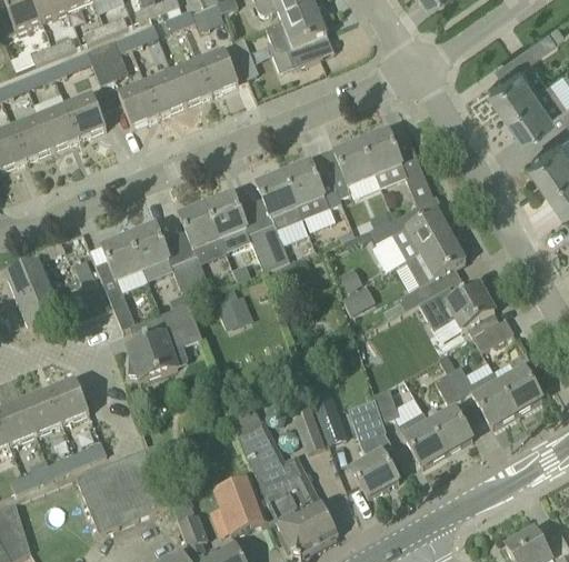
[(41,22),(32,0),(2,0),(5,7),(0,8),(0,31),(2,38),(41,22)]
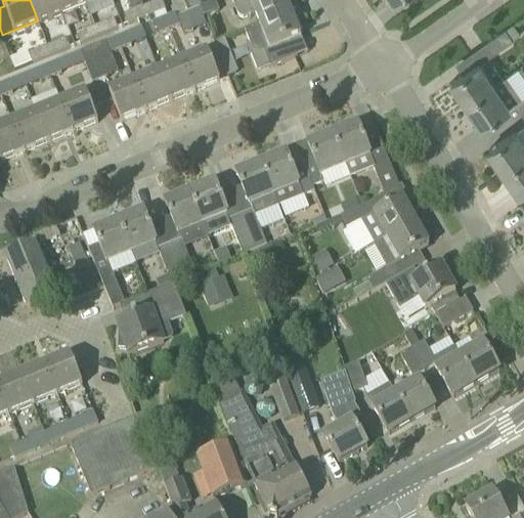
[(30,0),(38,20),(62,10),(58,0),(30,0)]
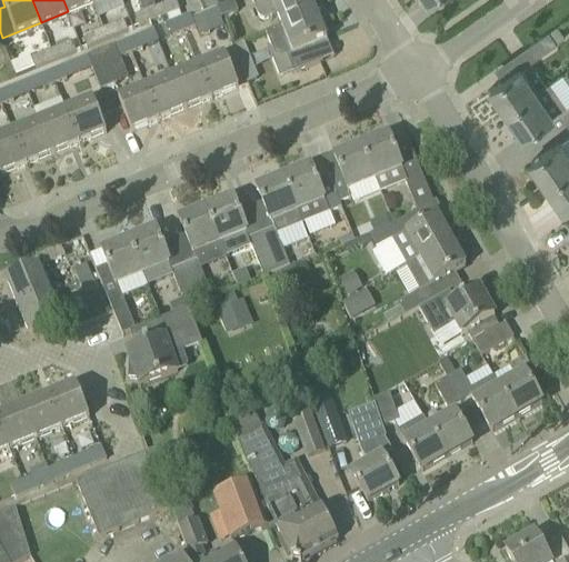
[(63,0),(68,11),(93,1),(93,0),(63,0)]
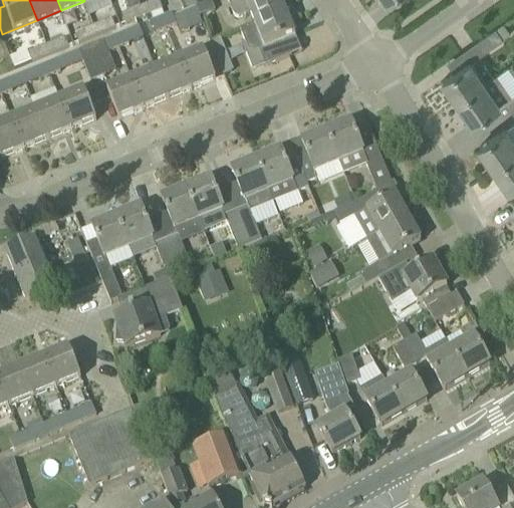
[(145,12),(151,9),(154,16),(162,13),(164,12),(160,0),(146,0),(141,2),(145,12)]
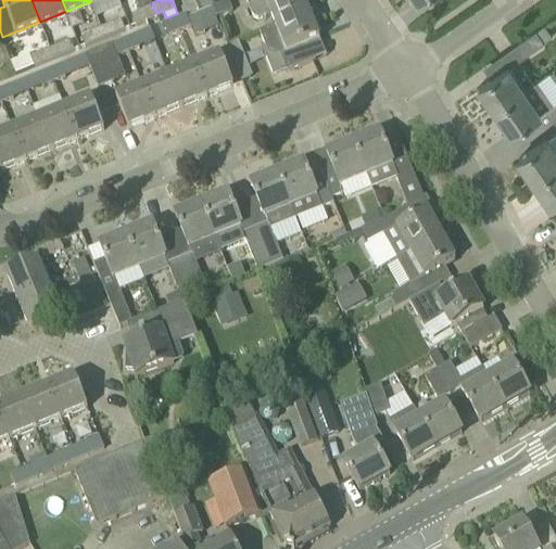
[(270,10),(276,22),(308,9),(308,8),(313,5),(311,0),(248,0),(253,13),(257,15),(270,10)]
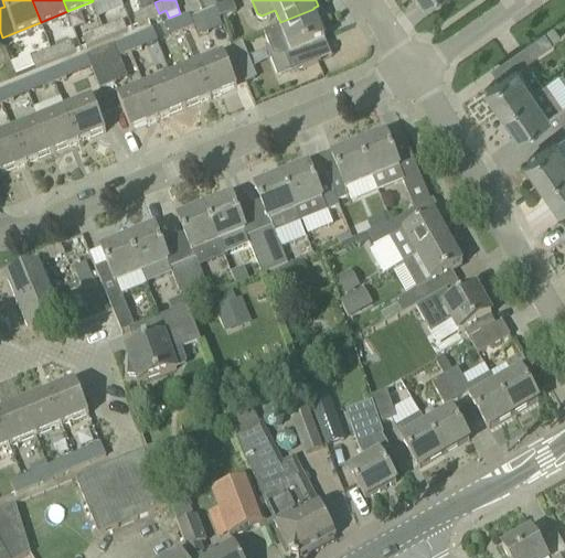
[(142,9),(134,12),(138,22),(148,18),(159,13),(155,2),(153,2),(155,3),(142,8),(142,9)]
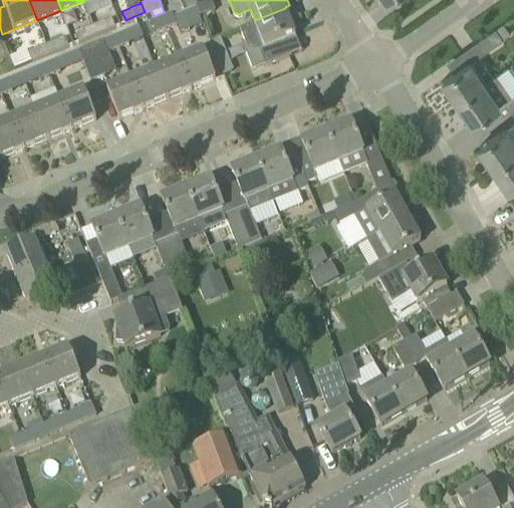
[(264,62),(291,51),(285,36),(295,32),(285,8),(255,20),(240,26),(248,46),(253,48),(258,46),(264,62)]
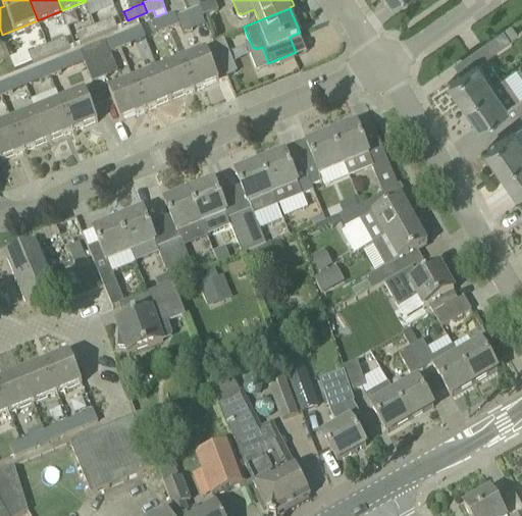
[(174,9),(166,12),(164,13),(169,26),(179,21),(175,12),(174,9)]
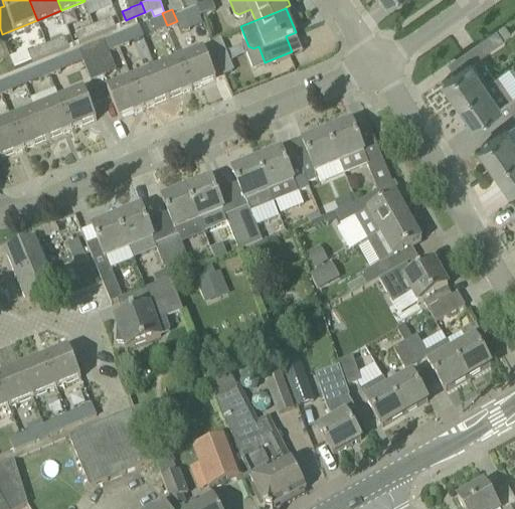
[(167,25),(162,13),(154,16),(151,18),(155,29),(167,25)]
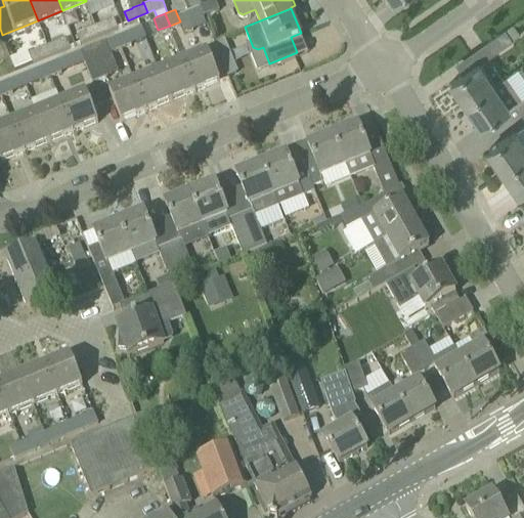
[(95,23),(99,32),(118,25),(114,14),(95,23)]
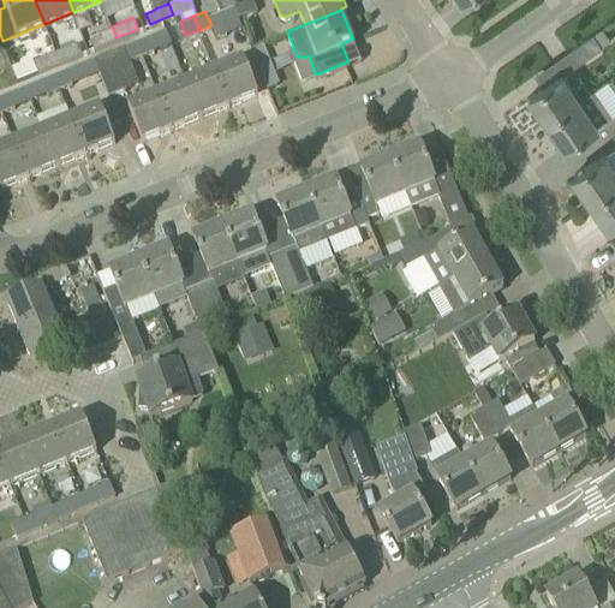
[(112,27),(89,35),(94,47),(117,37),(112,27)]
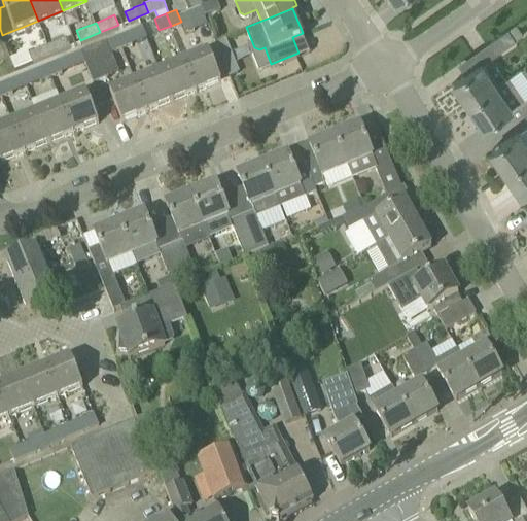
[(508,24),(487,38),(493,49),(516,34),(508,24)]
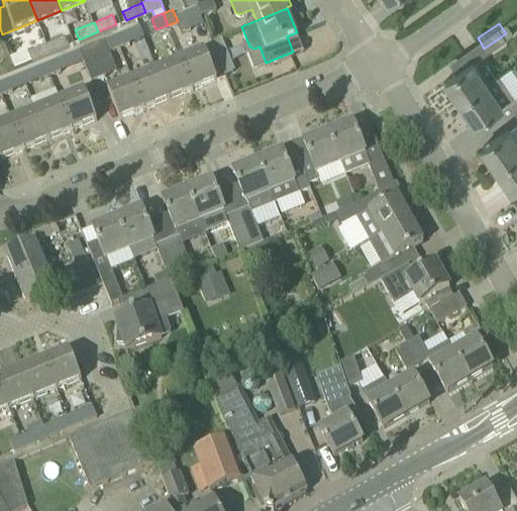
[(114,32),(119,44),(129,40),(124,27),(114,32)]
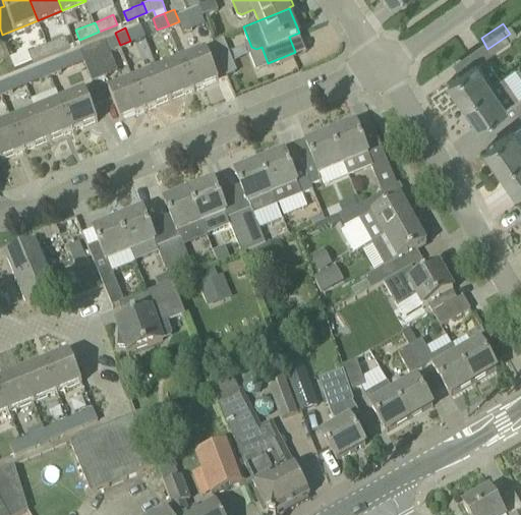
[(80,48),(84,59),(93,78),(118,68),(111,49),(120,45),(115,33),(104,37),(105,38),(80,48)]
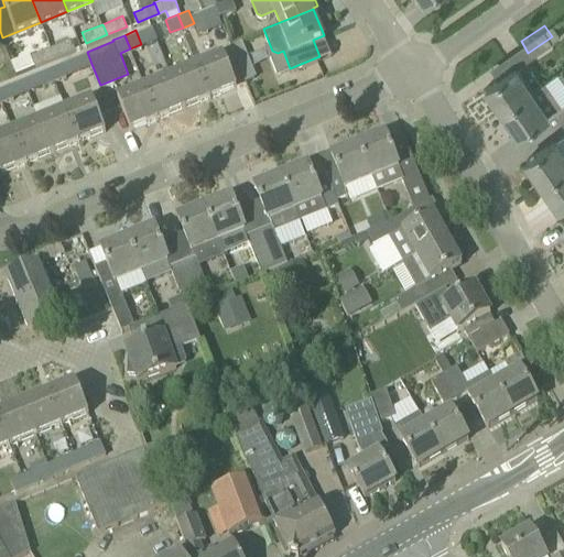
[(72,36),(51,45),(54,55),(75,46),(72,36)]
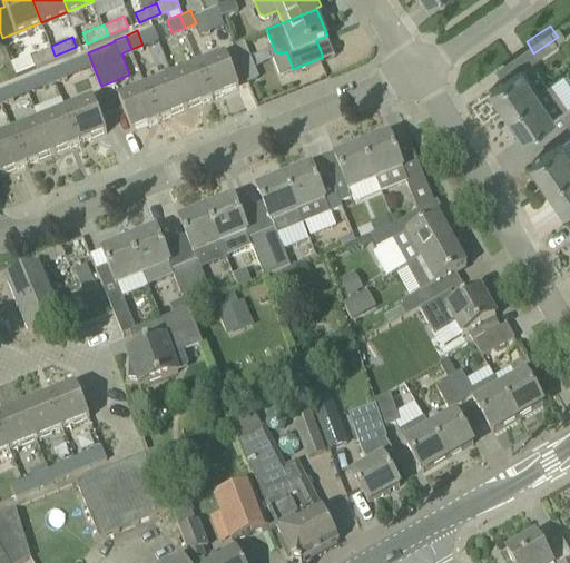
[(245,41),(235,47),(248,79),(257,75),(249,57),(252,56),(245,41)]
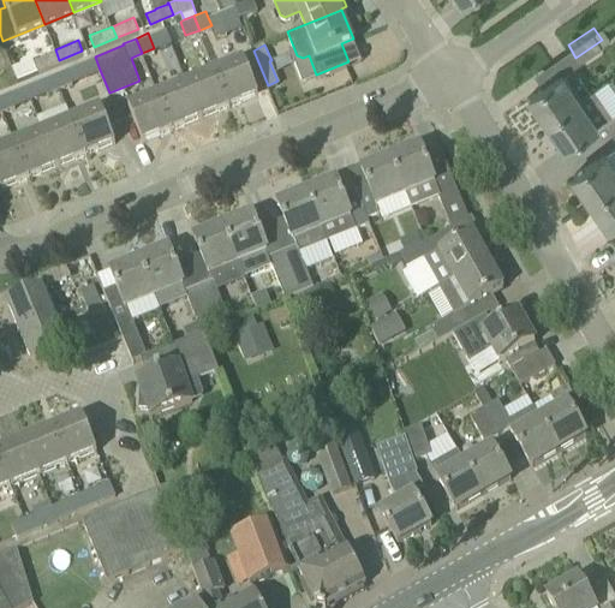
[(37,69),(59,60),(55,49),(34,58),(37,69)]
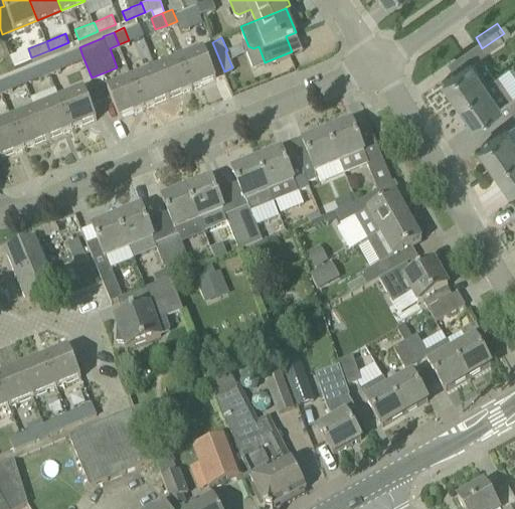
[(179,55),(192,87),(216,76),(203,46),(179,55)]
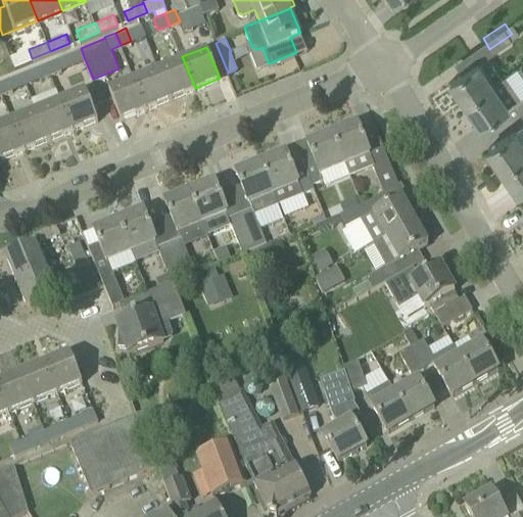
[(66,54),(46,61),(51,73),(70,65),(66,54)]
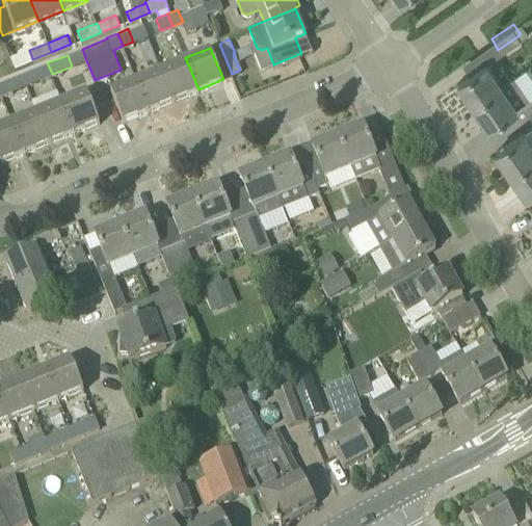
[(174,99),(198,89),(185,57),(160,68),(174,99)]
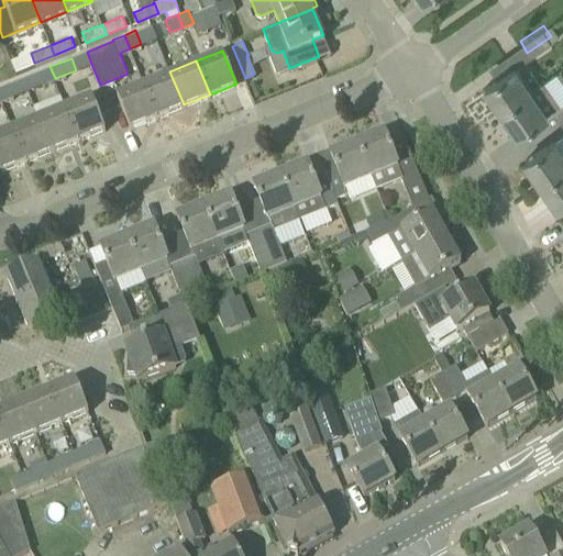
[(531,85),(515,60),(485,81),(501,104),(531,85)]
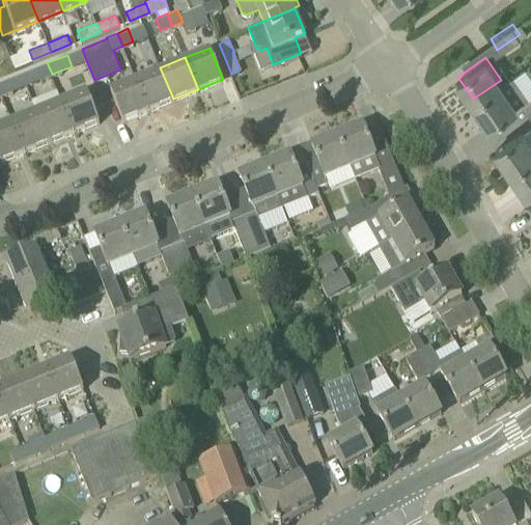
[(52,74),(47,62),(22,73),(26,84),(52,74)]
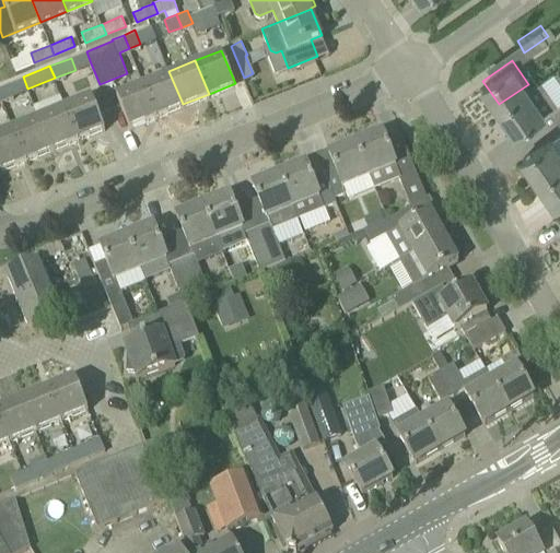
[(142,82),(156,115),(183,104),(168,71),(142,82)]
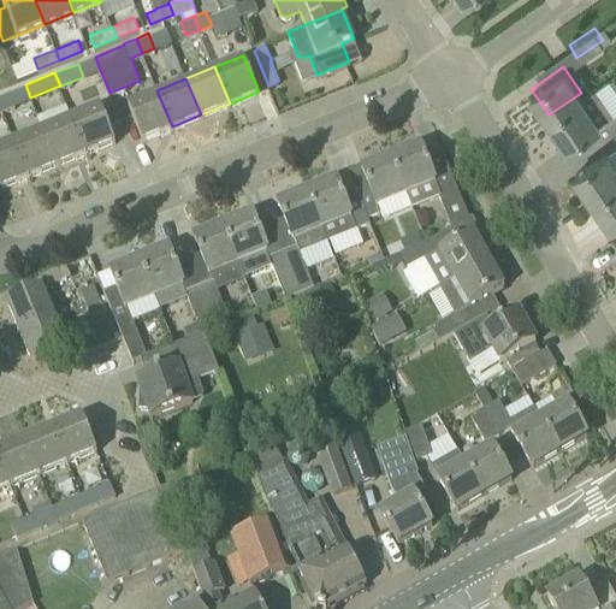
[(598,82),(581,93),(549,114),(567,141),(582,130),(591,141),(591,142),(614,126),(614,125),(615,123),(615,107),(615,108),(610,100),(598,82)]
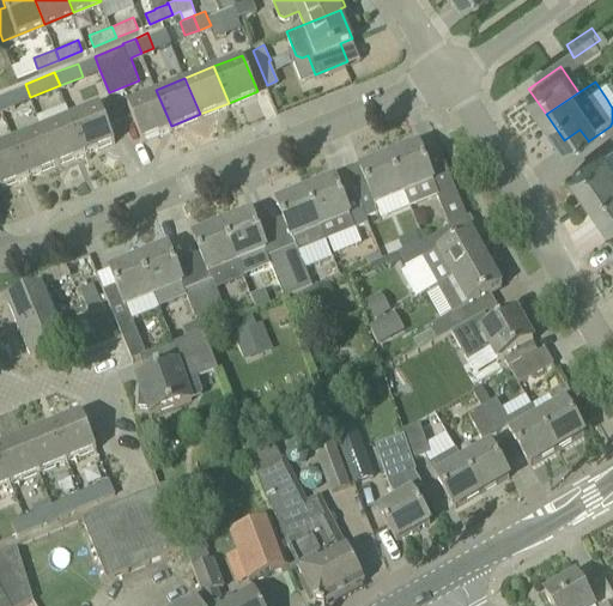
[(156,90),(127,102),(143,138),(171,126),(156,90)]
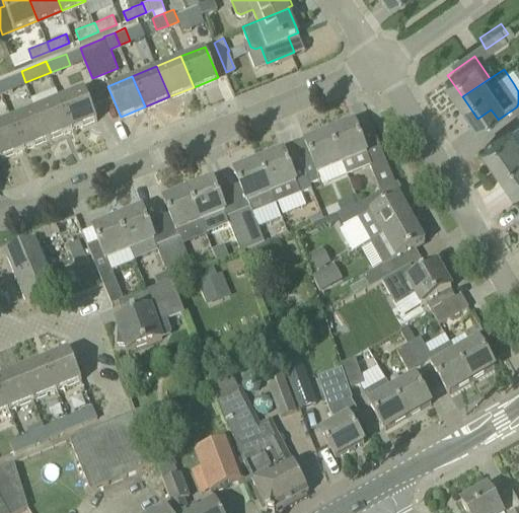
[(0,79),(0,88),(2,92),(12,88),(8,77),(0,79)]
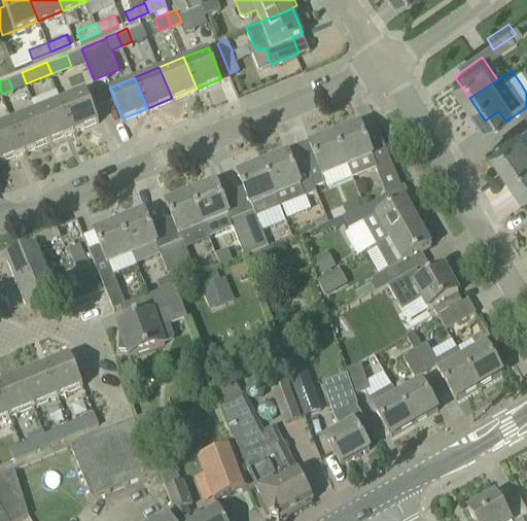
[(61,99),(74,129),(99,119),(93,104),(103,100),(97,84),(86,89),(61,99)]
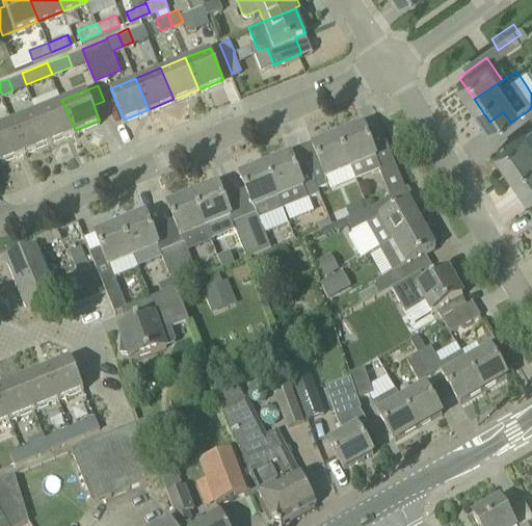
[(75,130),(61,100),(36,109),(50,140),(75,130)]
